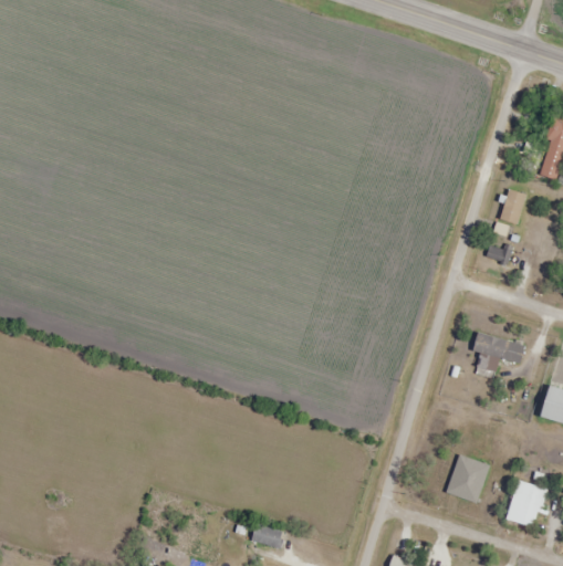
[(542,163),(562,168),(562,114),(556,113),(542,163)]
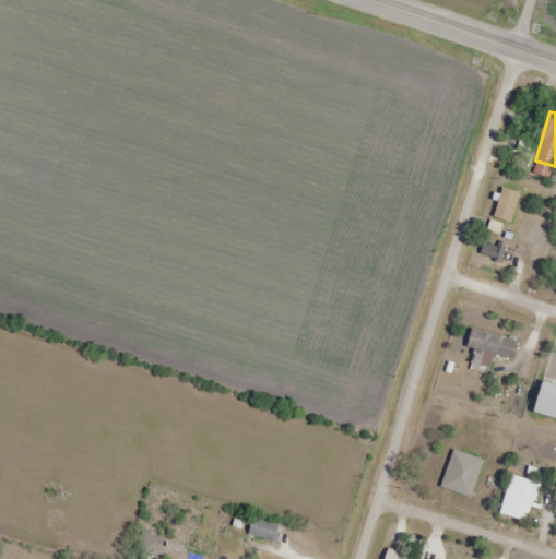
[(494,216),(511,223),(522,192),(504,187),(494,216)]
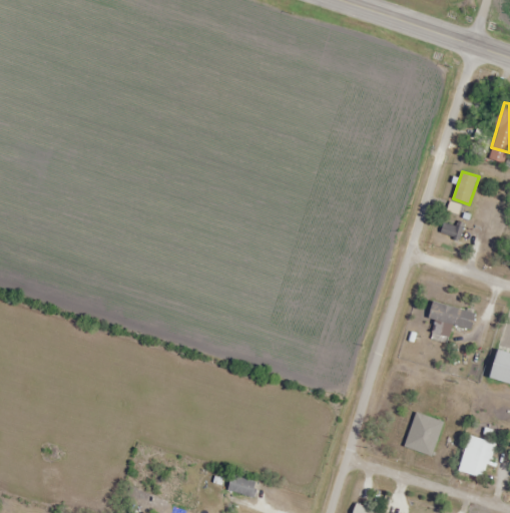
[(461,221),(458,228),(442,220),(437,230),(460,240),(467,224),(461,221)]
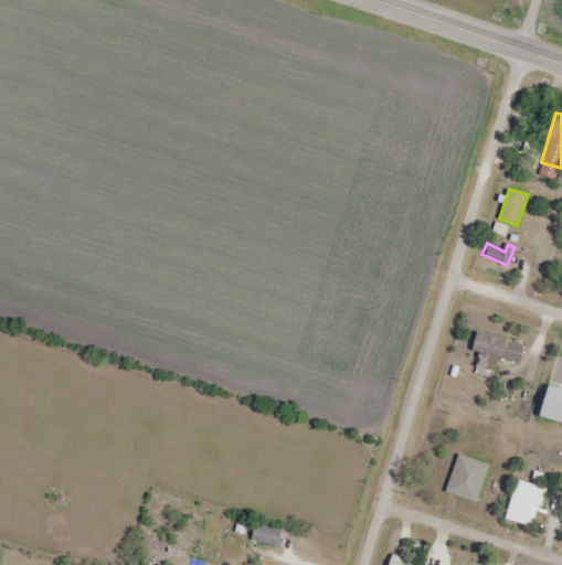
[(475,365),(495,372),(498,358),(519,364),(525,345),(477,331),(470,351),(478,353),(475,365)]
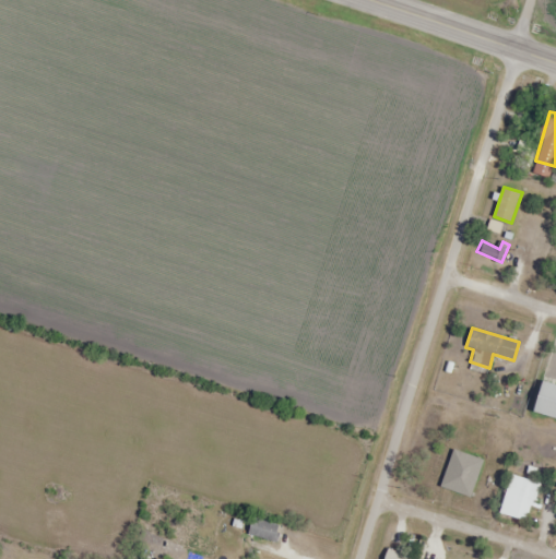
[(555,385),(541,381),(532,414),(555,419),(555,385)]
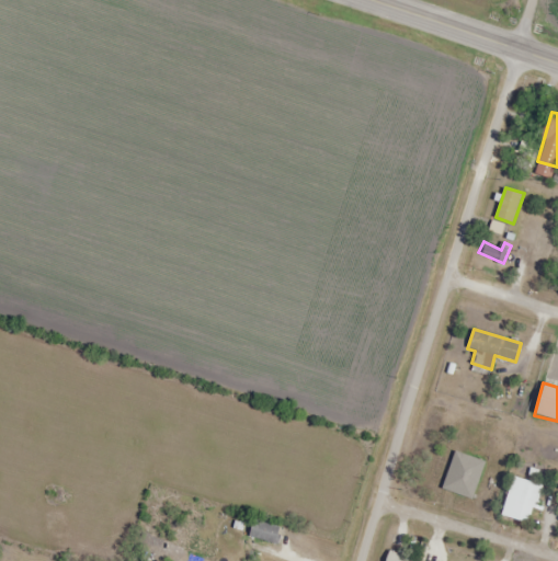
[(445,480),(468,488),(474,469),(452,461),(445,480)]
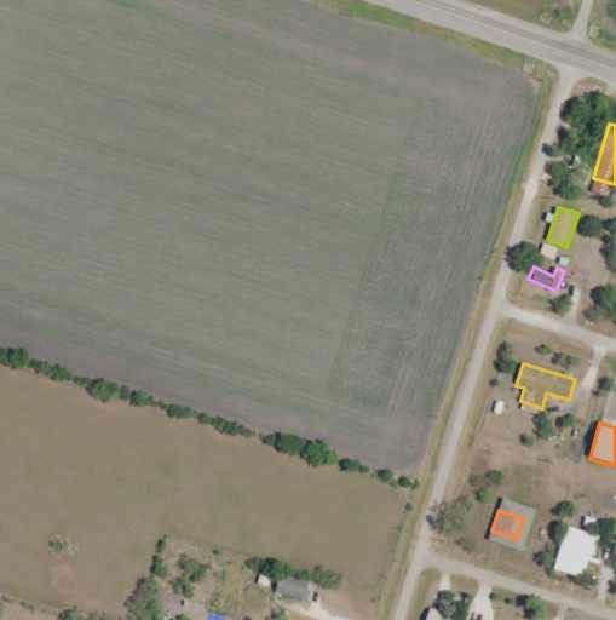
[(558,568),(573,527),(604,537),(591,579),(558,568)]
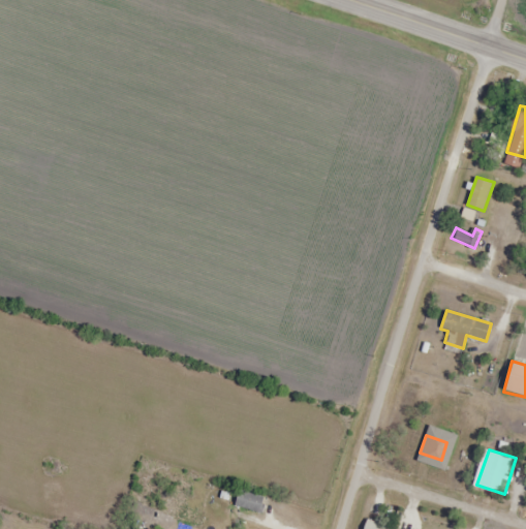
[(261,517),(269,502),(241,490),(235,504),(261,517)]
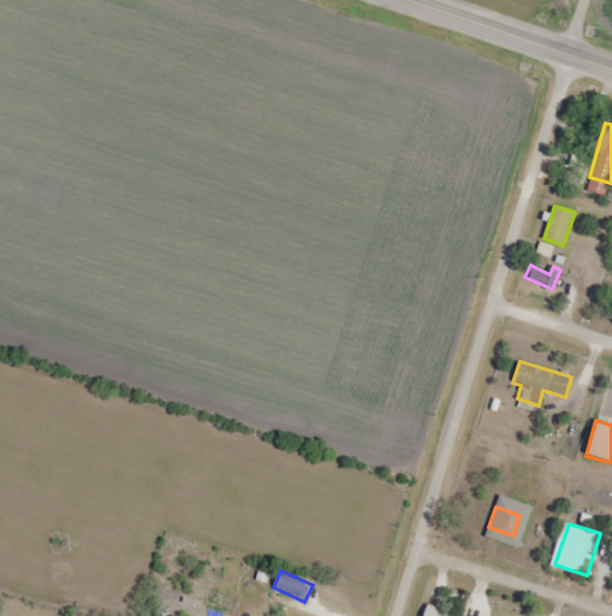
[(428,603),(425,615),(445,615),(449,609),(428,603)]
